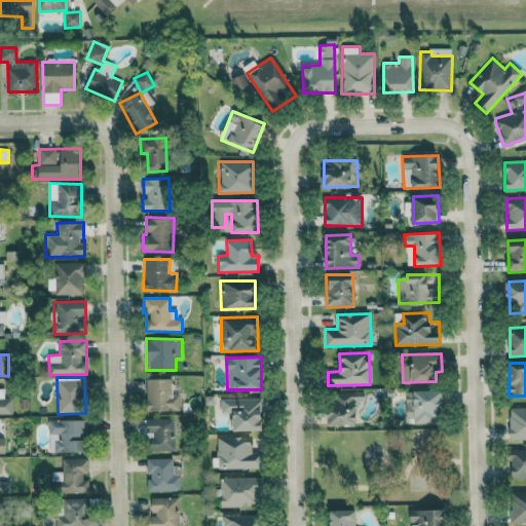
[(179,411),(179,384),(172,384),(172,379),(146,379),(146,411),(179,411)]
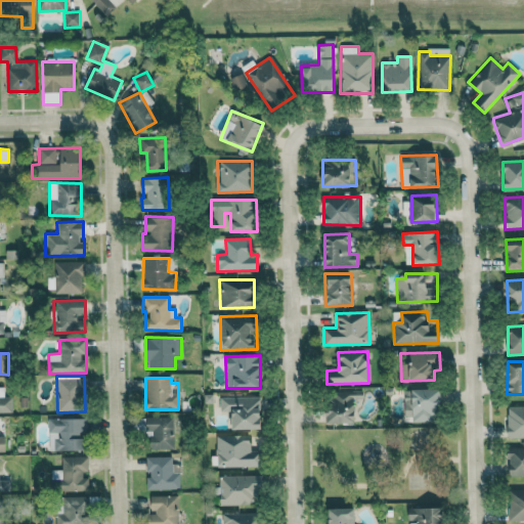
[(0,412),(12,412),(11,396),(4,397),(4,387),(0,387),(0,412)]
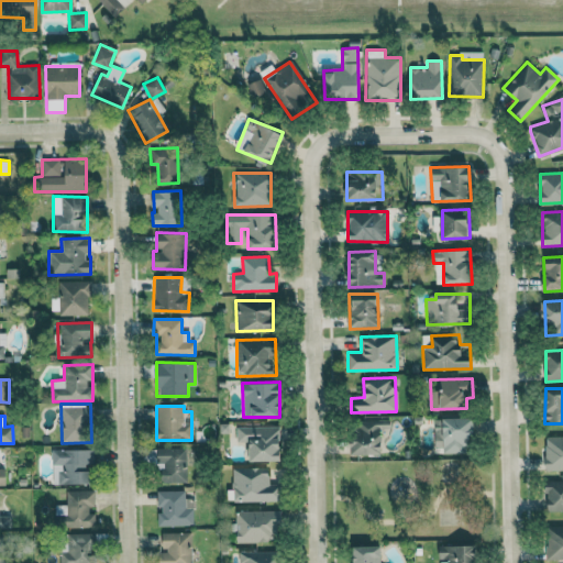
[(434,418),(434,448),(443,448),(443,453),(474,453),(474,418),(434,418)]
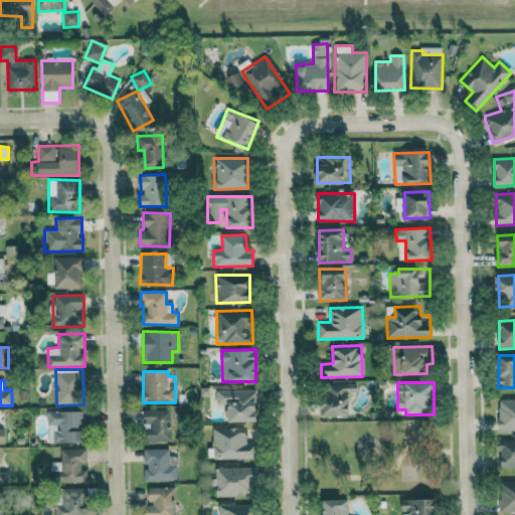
[(349,415),(348,392),(356,391),(356,383),(323,384),(324,416),(349,415)]
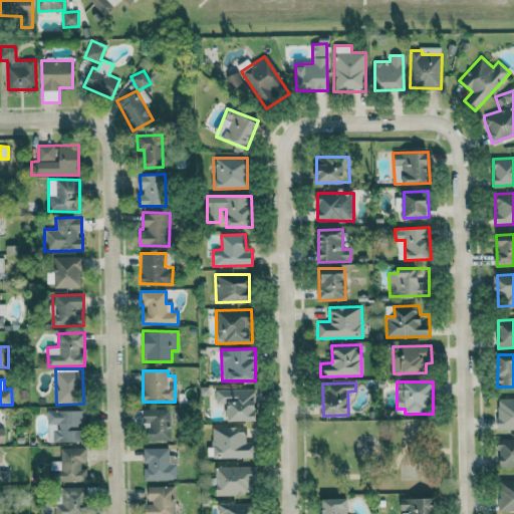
[(216,404),(228,404),(228,421),(257,421),(256,389),(216,390),(216,404)]
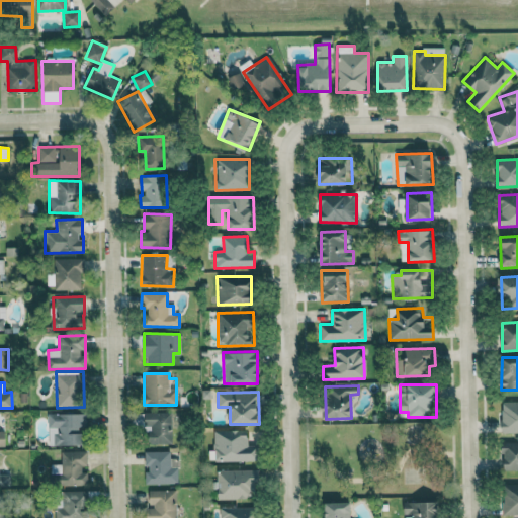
[(517,432),(517,401),(502,402),(502,432),(517,432)]
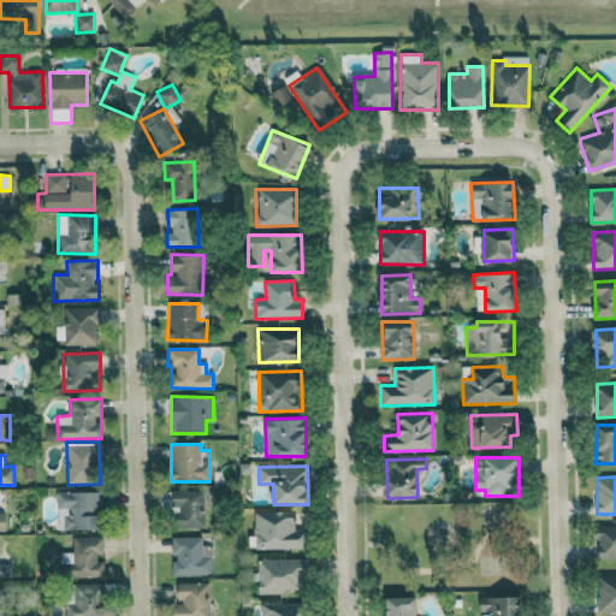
[(171,490),(171,507),(179,507),(178,527),(205,528),(205,491),(171,490)]
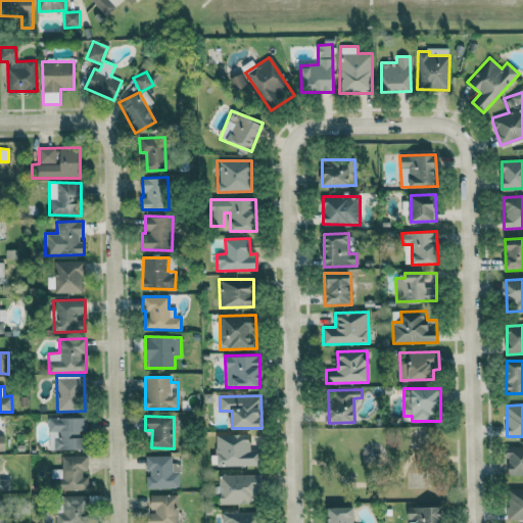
[(85,417),(47,418),(47,432),(55,431),(55,450),(86,449),(85,417)]
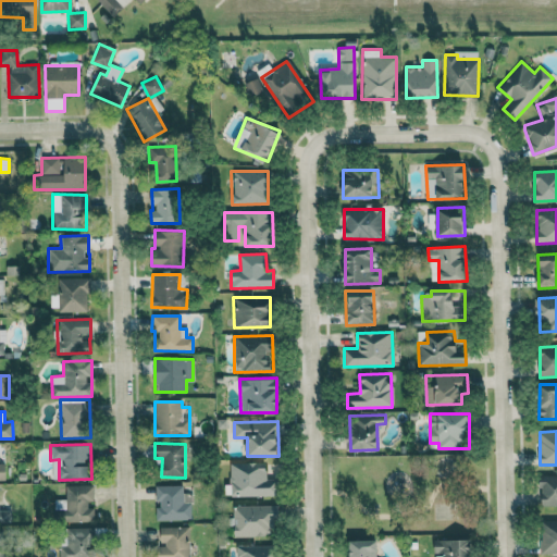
[(229,463),(230,484),(224,484),(224,497),(276,496),(276,462),(229,463)]
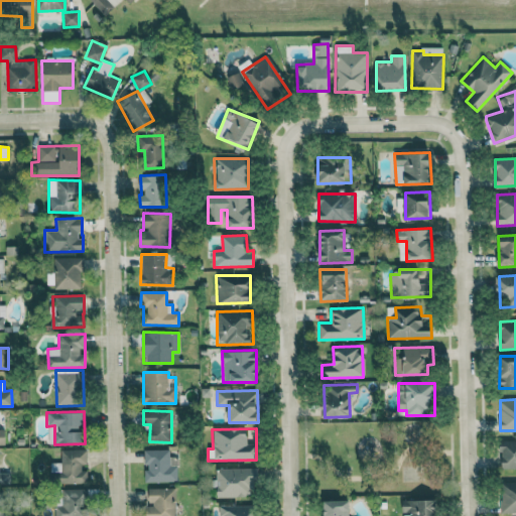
[(515,440),(501,440),(502,469),(515,468),(515,440)]
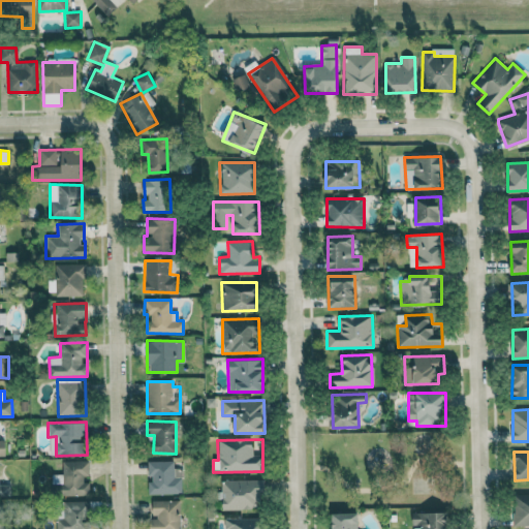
[(89,475),(88,461),(62,461),(62,484),(54,484),(54,495),(87,495),(87,475),(89,475)]
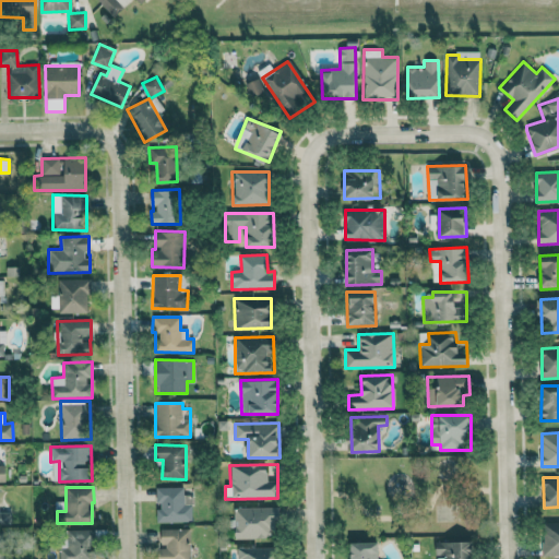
[(182,487),(155,487),(156,503),(157,503),(157,522),(192,522),(191,504),(183,506),(182,487)]
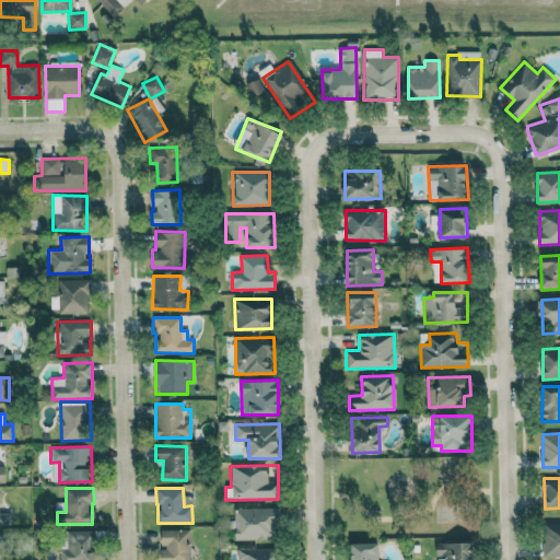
[(234,510),(235,539),(279,538),(278,509),(234,510)]
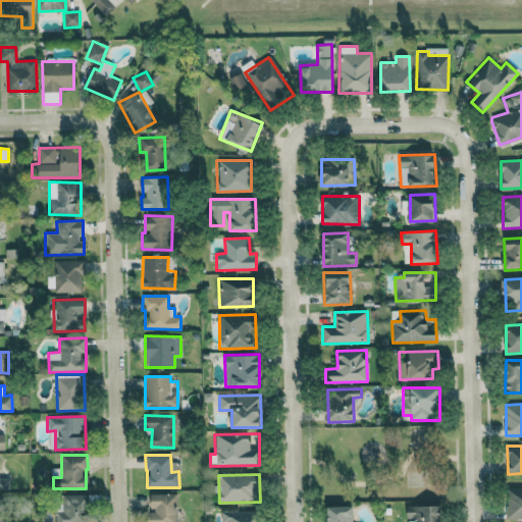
[(0,489),(10,489),(10,478),(0,478),(0,489)]
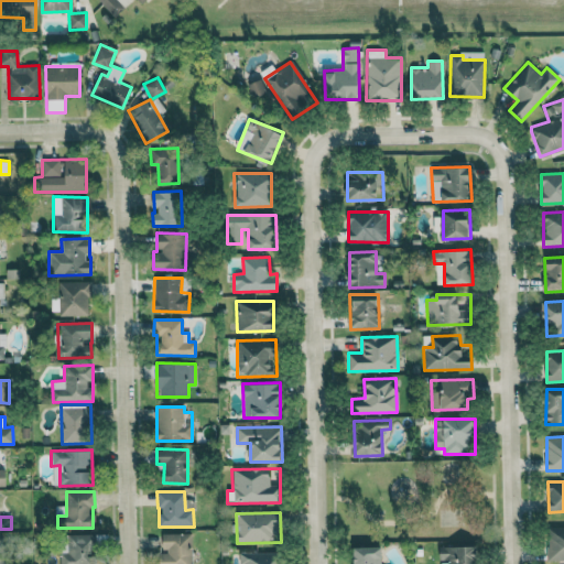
[(548,561),(563,560),(563,527),(549,527),(548,561)]
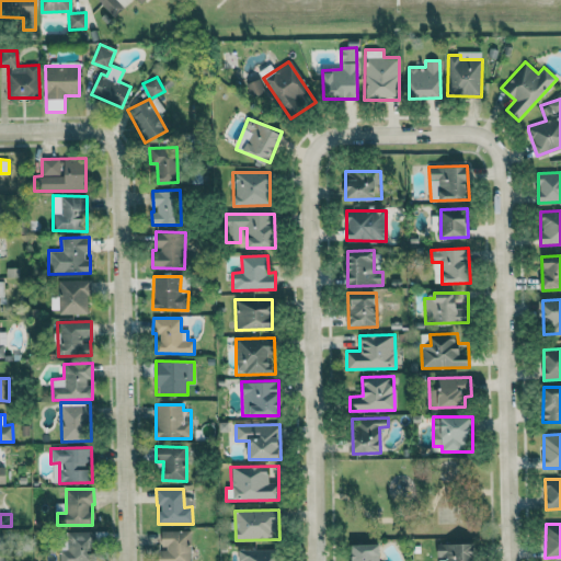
[(191,560),(191,530),(161,531),(161,549),(158,549),(158,560),(191,560)]
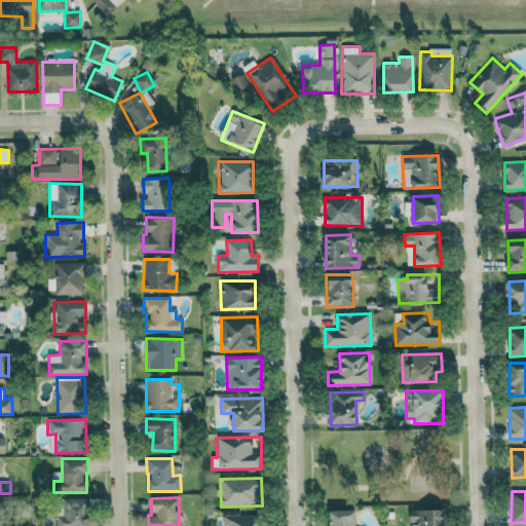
[(87,525),(87,498),(64,498),(64,516),(55,516),(55,525),(87,525)]
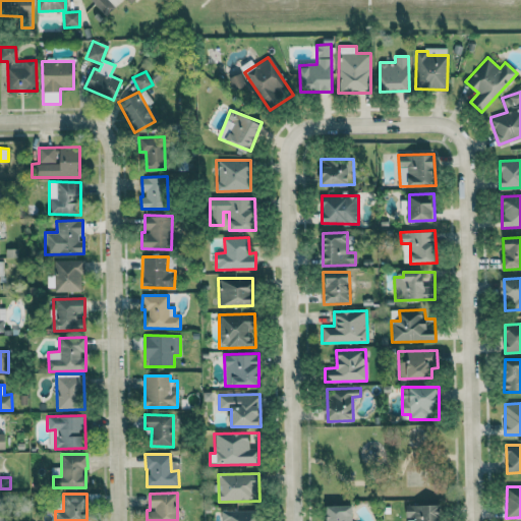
[(327,520),(352,520),(352,505),(327,506),(327,520)]
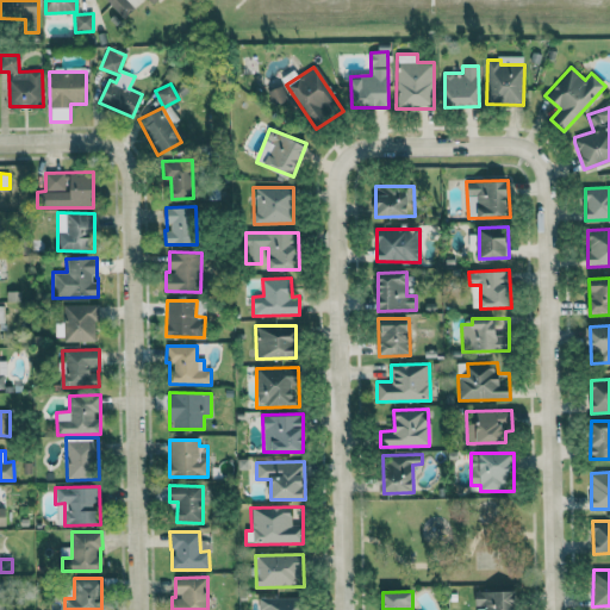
[(485,609),(515,609),(516,591),(475,591),(475,608),(485,608),(485,609)]
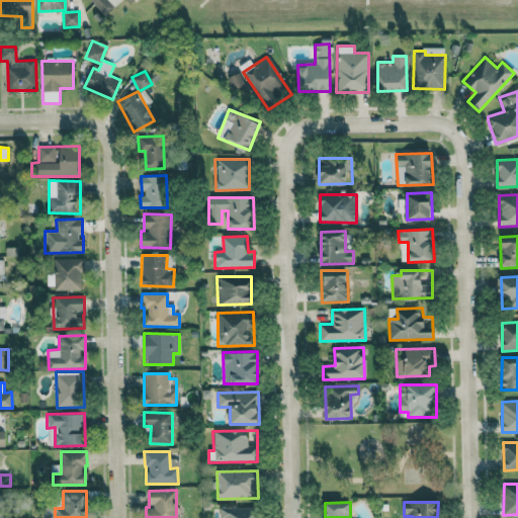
[(219,508),(219,517),(258,517),(258,507),(219,508)]
